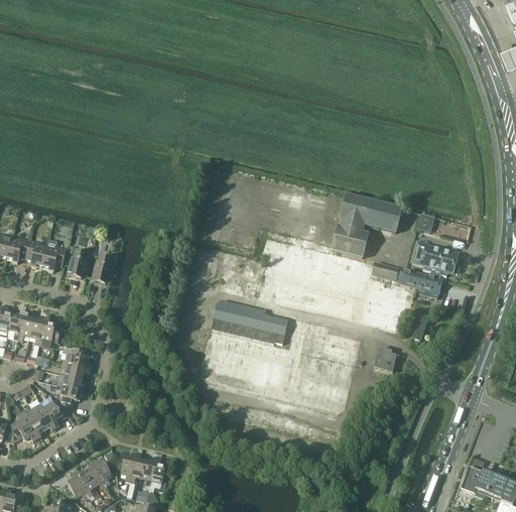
[(504,0),(514,23),(514,25),(515,24),(515,23),(515,0),(504,0)]
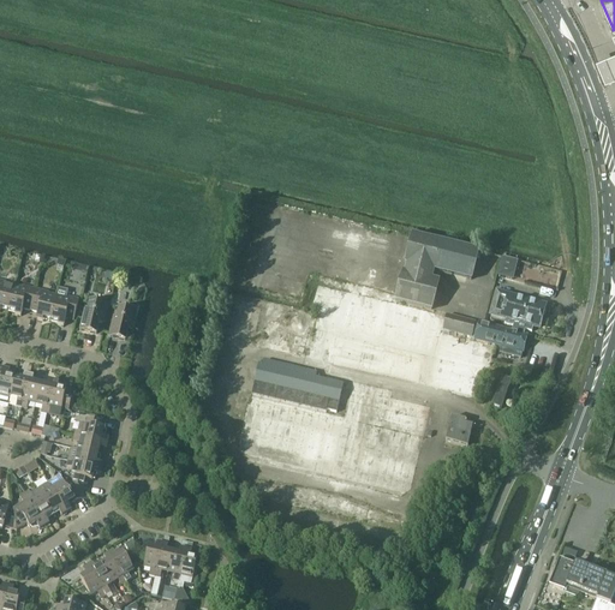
[(614,75),(614,29),(610,31),(614,41),(614,48),(596,57),(605,79),(614,75)]
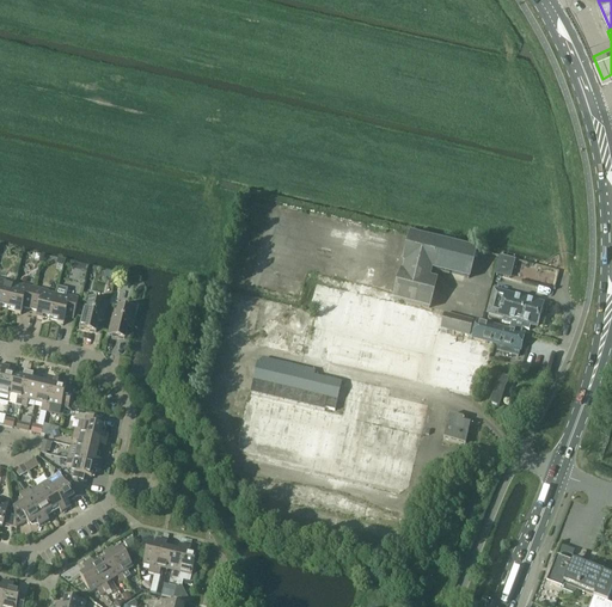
[(395,295),(429,304),(436,276),(429,275),(432,265),(469,275),(476,246),(410,231),(403,258),(405,259),(403,268),(401,268),(395,295)]
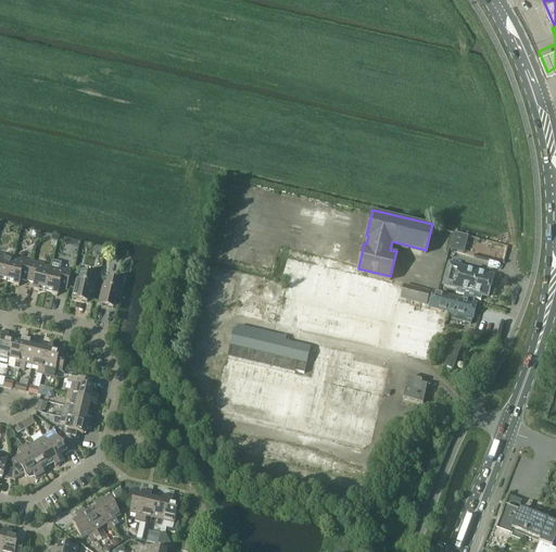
[(452,243),(464,248),(467,237),(455,233),(452,243)]
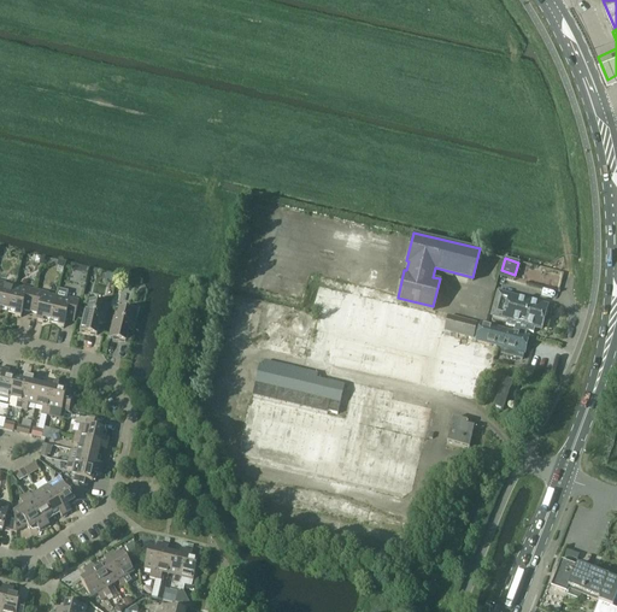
[(7,307),(13,283),(6,282),(6,280),(0,277),(0,307),(0,306),(7,307)]
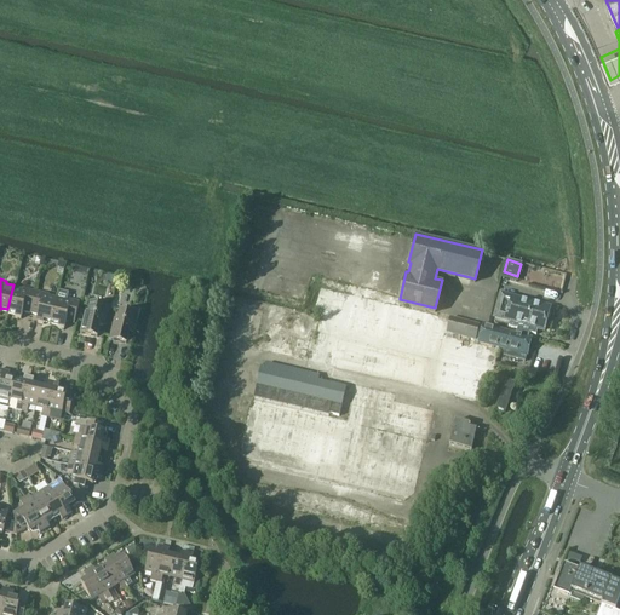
[(13,285),(7,309),(16,310),(15,314),(22,315),(23,308),(30,310),(35,287),(23,285),(22,287),(13,285)]
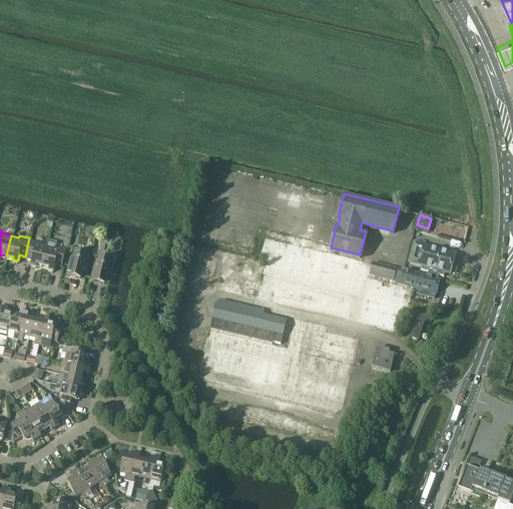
[(46,248),(47,243),(40,242),(41,240),(29,237),(25,257),(32,258),(31,264),(36,265),(36,263),(43,264),(46,248)]
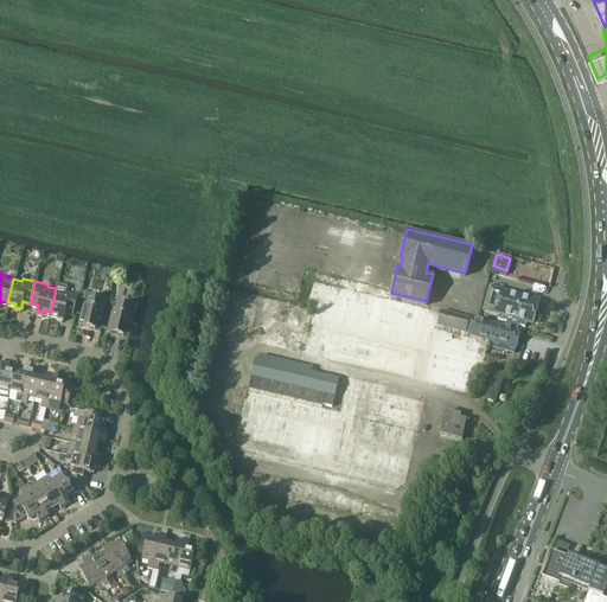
[(491,286),(484,311),(506,316),(504,324),(516,326),(517,321),(524,324),(526,318),(532,319),(538,298),(491,286)]
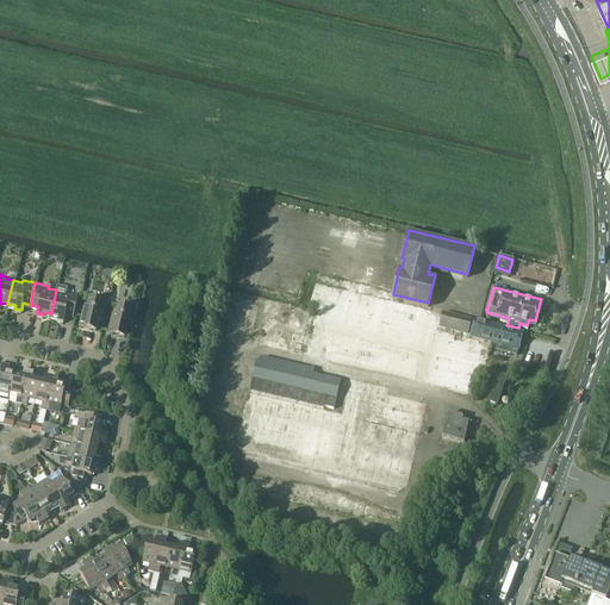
[(55,295),(51,313),(58,316),(57,318),(63,319),(66,313),(73,315),(79,293),(64,289),(64,292),(56,289),(55,295)]
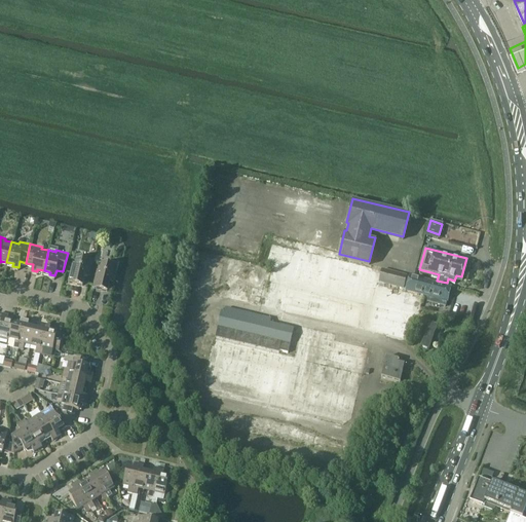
[(88,273),(91,258),(77,254),(76,262),(73,262),(70,277),(77,280),(76,281),(82,283),(84,272),(88,273)]
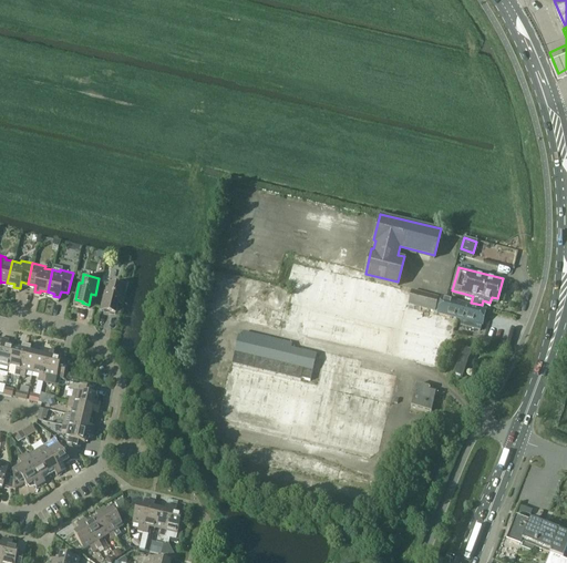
[(122,302),(125,284),(110,280),(109,289),(105,289),(102,306),(110,307),(109,309),(115,310),(117,300),(122,302)]
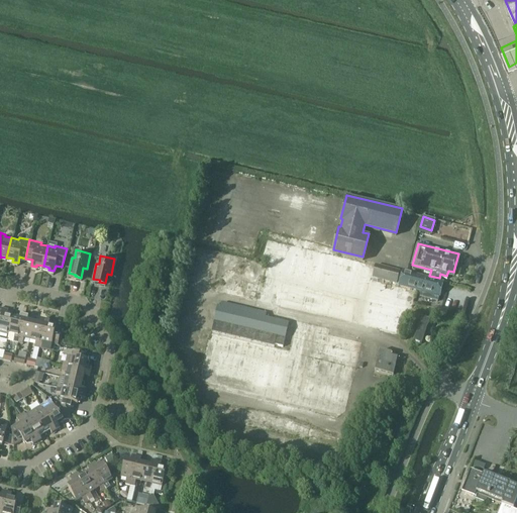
[(372,275),(397,281),(400,268),(376,262),(372,275)]
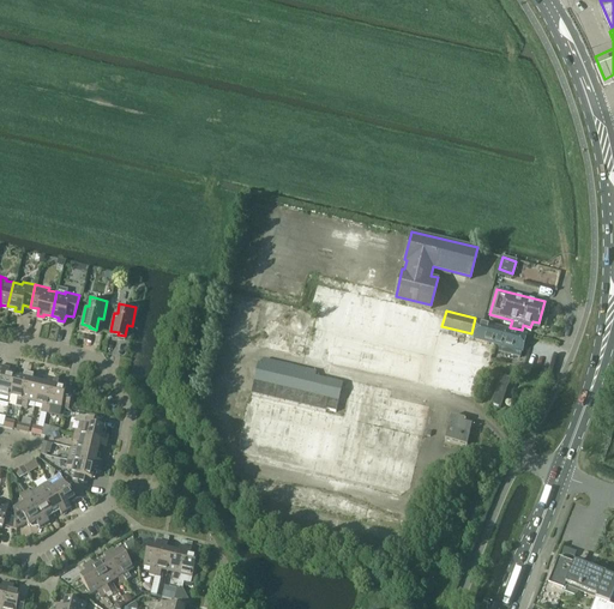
[(475,333),(521,345),(524,331),(522,330),(510,327),(479,319),(475,333)]
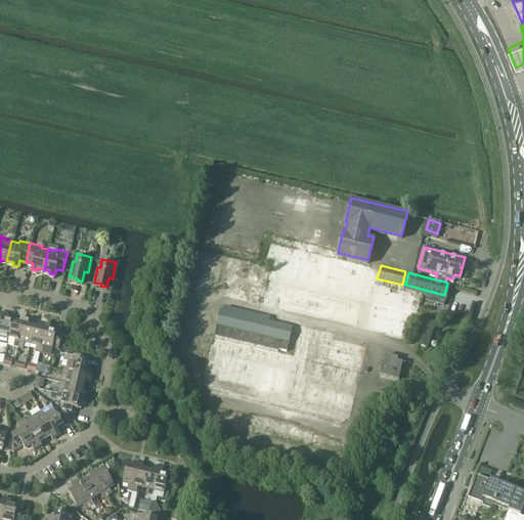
[(289,283),(284,304),(324,314),(330,293),(289,283)]
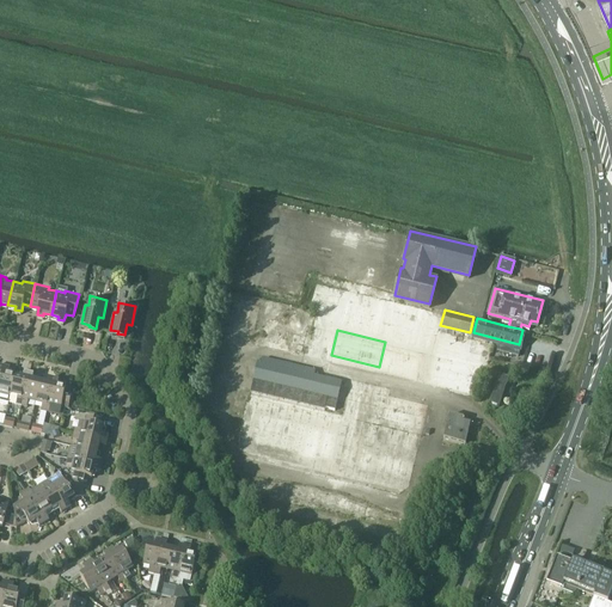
[(442,343),(435,369),(476,380),(487,341),(476,338),(473,345),(471,344),(470,350),(461,349),(460,351),(448,348),(450,345),(442,343)]
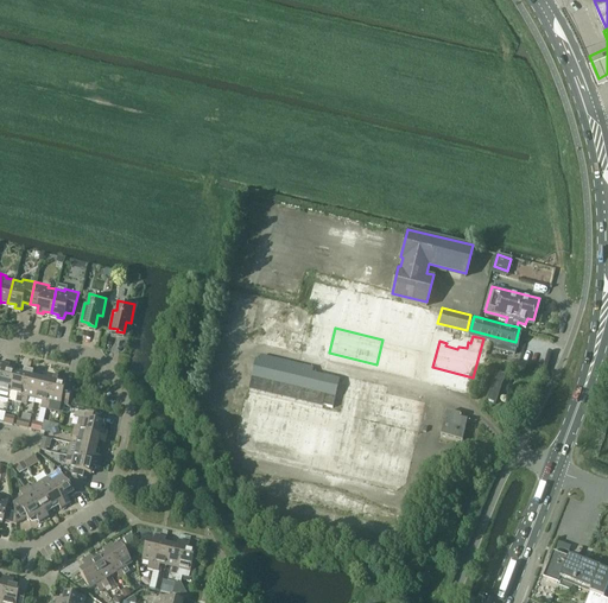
[(333,404),(339,376),(255,357),(248,387),(322,404),(323,401),(333,404)]
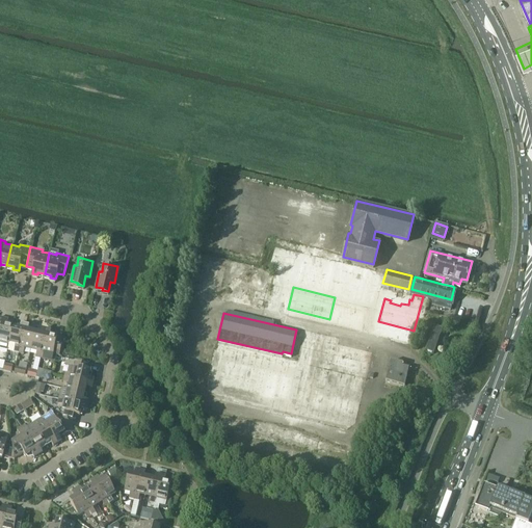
[(0,314),(0,344),(7,347),(14,324),(7,322),(8,317),(0,314)]
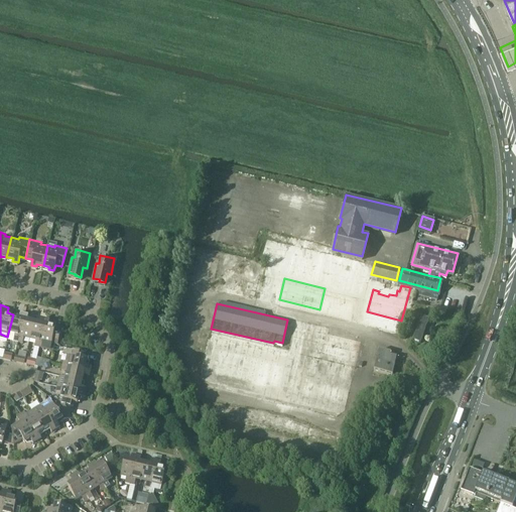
[(18,339),(24,311),(20,310),(19,315),(13,314),(7,337),(18,339)]
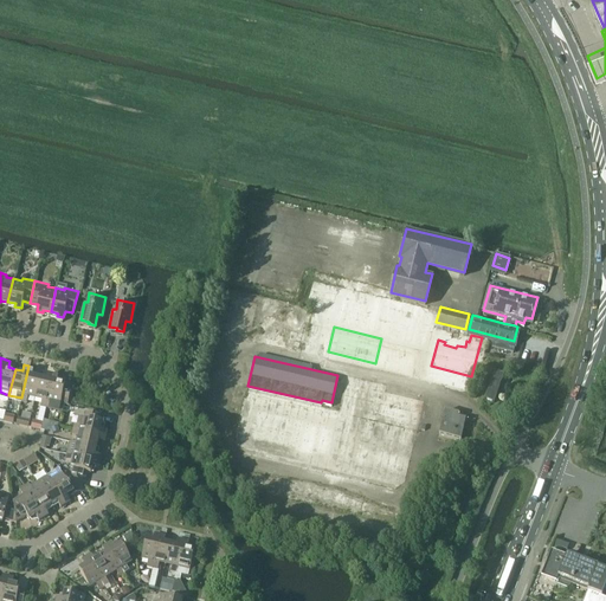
[(36,394),(40,375),(33,373),(34,367),(28,366),(21,398),(27,399),(28,393),(36,394)]
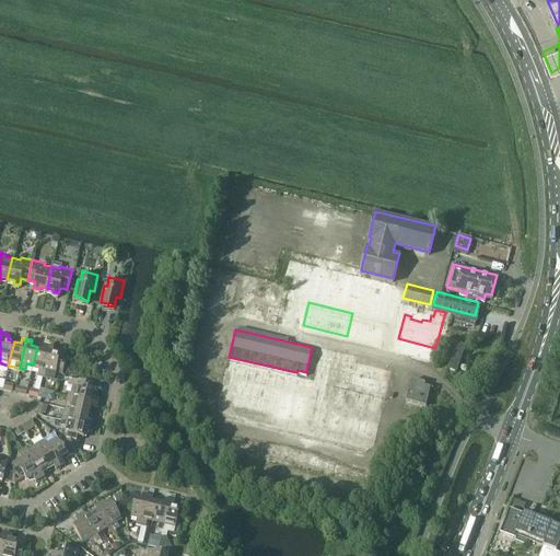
[(456,369),(465,343),(457,339),(447,366),(456,369)]
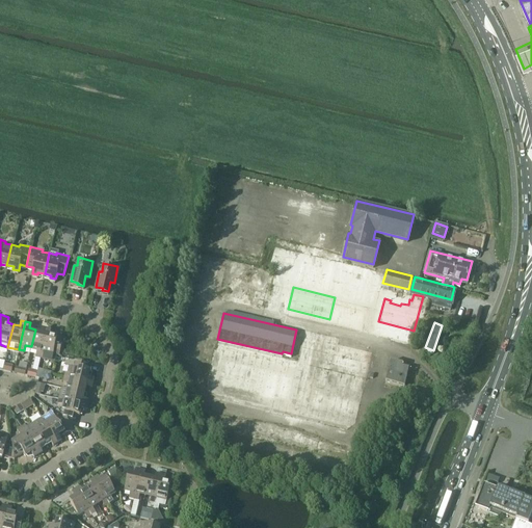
[(41,355),(47,326),(43,325),(42,331),(35,330),(31,346),(37,348),(35,353),(41,355)]
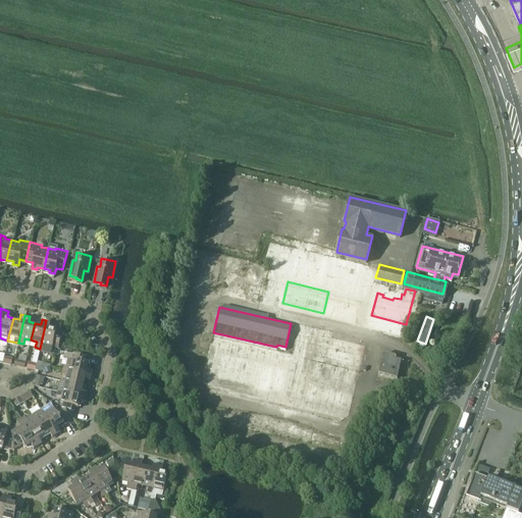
[(46,320),(40,349),(45,350),(46,344),(52,345),(52,344),(58,345),(61,332),(55,330),(56,328),(50,326),(51,321),(46,320)]
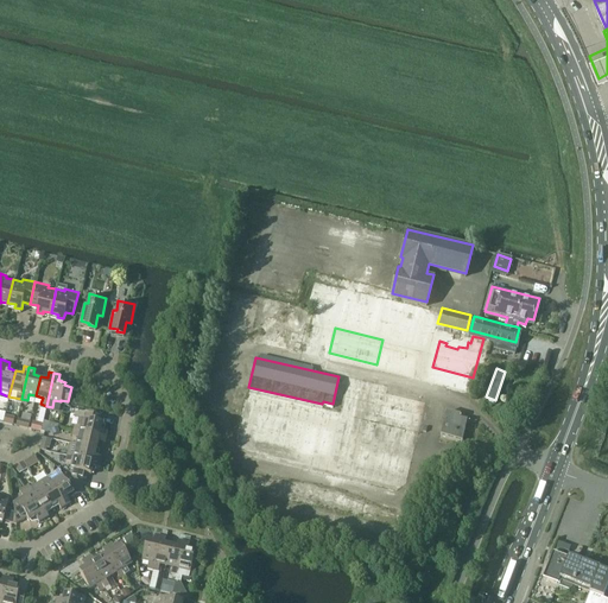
[(441,432),(462,438),(467,417),(458,416),(460,412),(445,408),(441,432)]
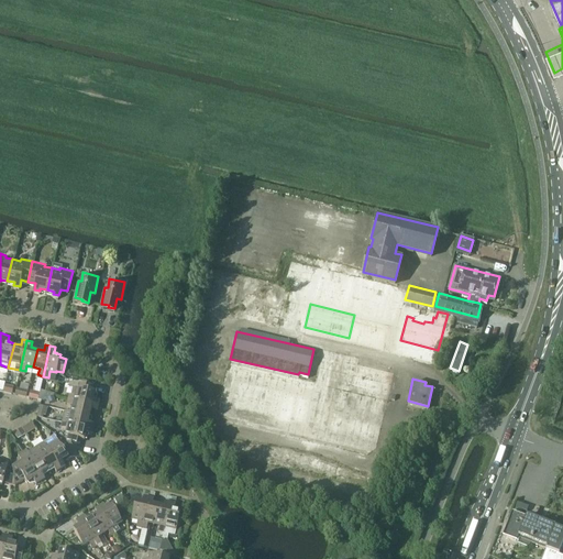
[(68,396),(98,403),(99,398),(94,396),(96,390),(92,390),(94,383),(80,380),(78,386),(77,386),(76,393),(69,391),(68,396)]
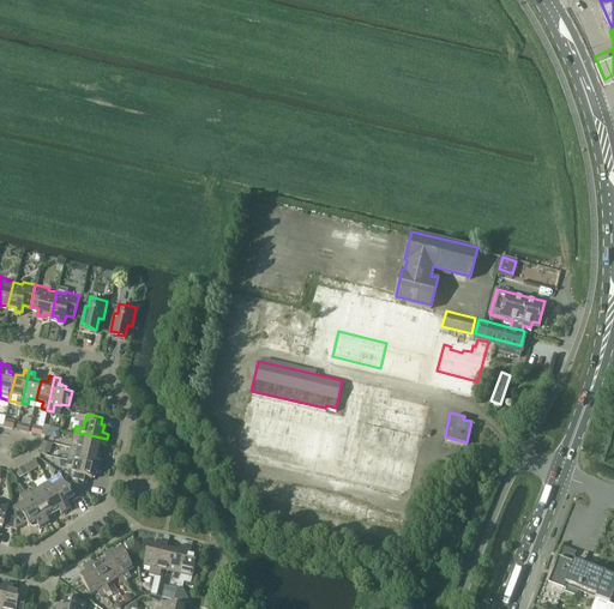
[(4,423),(13,426),(14,417),(6,415),(4,423)]
